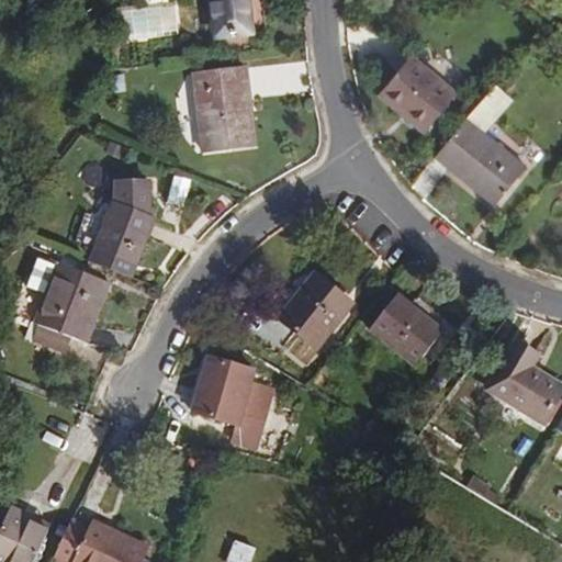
[(257,0),(209,0),(213,42),(216,42),(261,36),(257,0)]
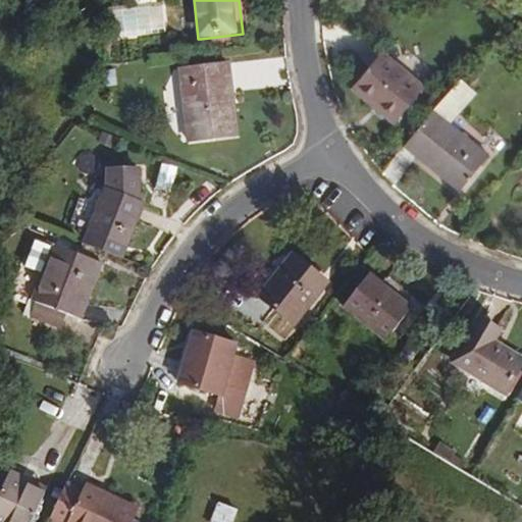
[(424,86),(381,51),(349,90),(393,125),(424,86)]
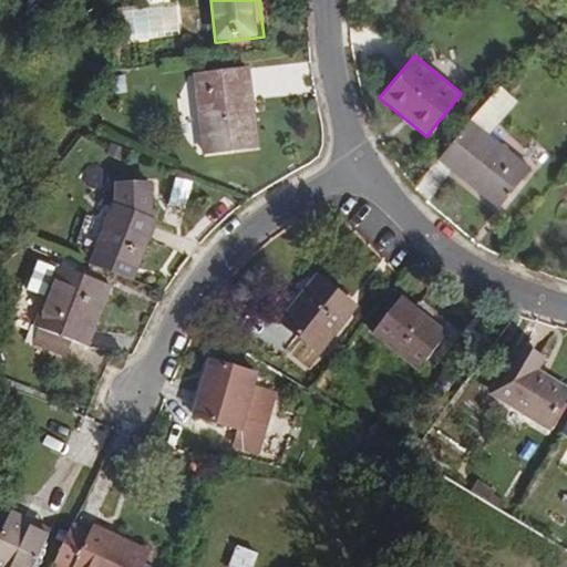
[(256,146),(249,68),(192,73),(199,152),(256,146)]
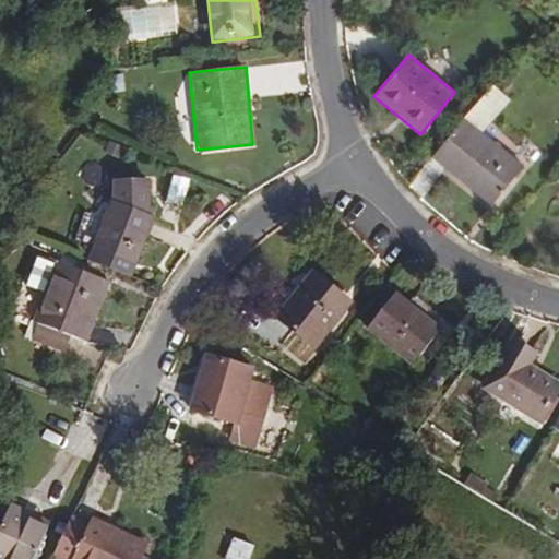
[(516,165),(482,135),(511,99),(495,83),(477,99),(429,155),(486,203),(516,165)]
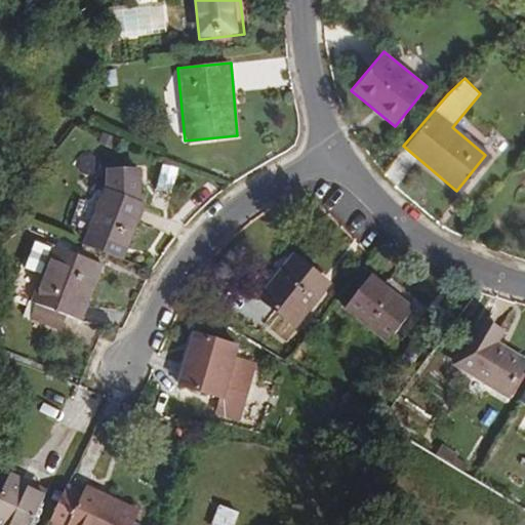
[(118,257),(138,206),(135,168),(103,172),(103,191),(80,242),(118,257)]
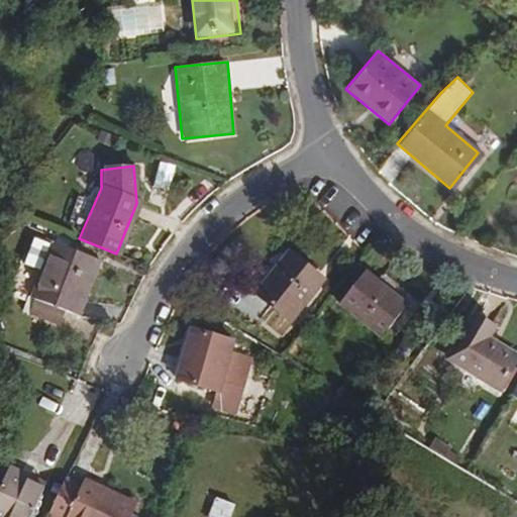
[(62,283),(74,253),(52,244),(39,274),(62,283)]
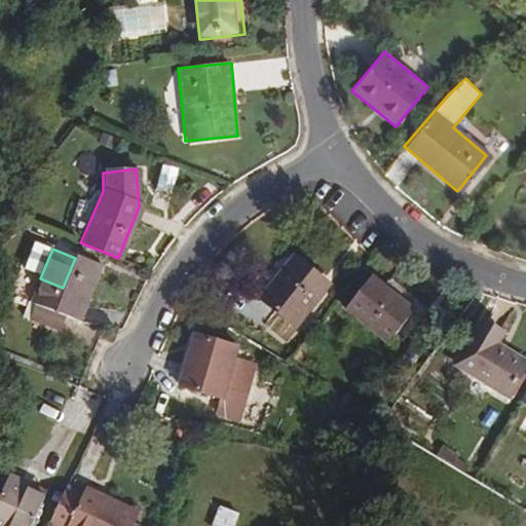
[(296,331),(329,282),(289,255),(256,304),(296,331)]
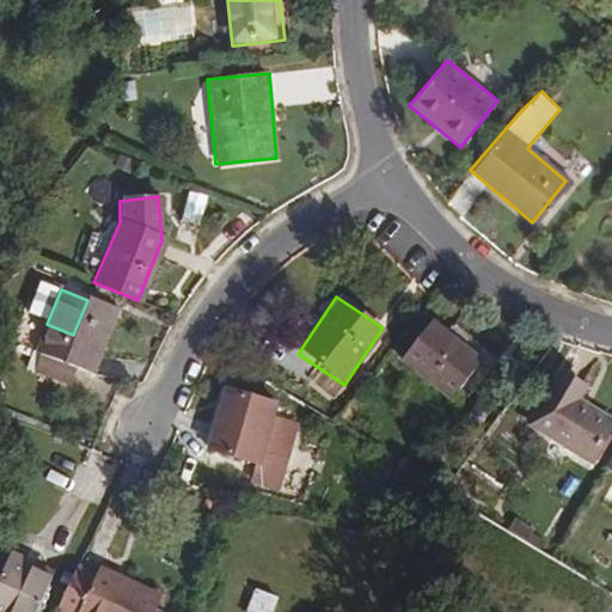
[(117,384),(142,323),(87,300),(73,335),(55,379),(93,396),(102,378),(117,384)]
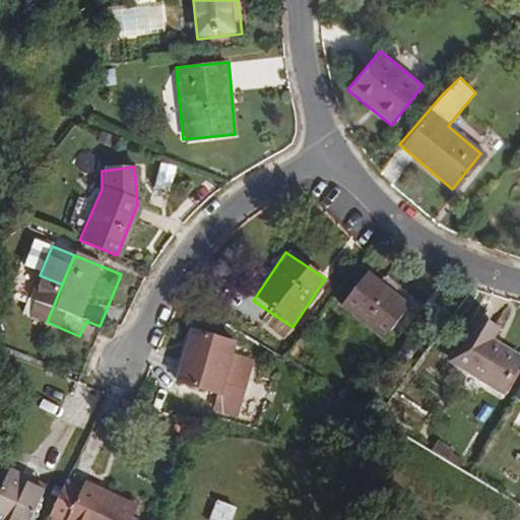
[(408,308),(367,273),(340,306),(381,339),(408,308)]
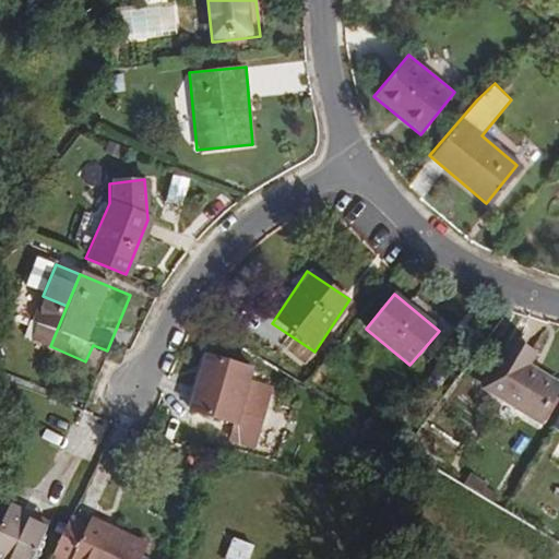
[(546,425),(558,400),(558,382),(533,368),(539,355),(516,343),(489,394),(546,425)]
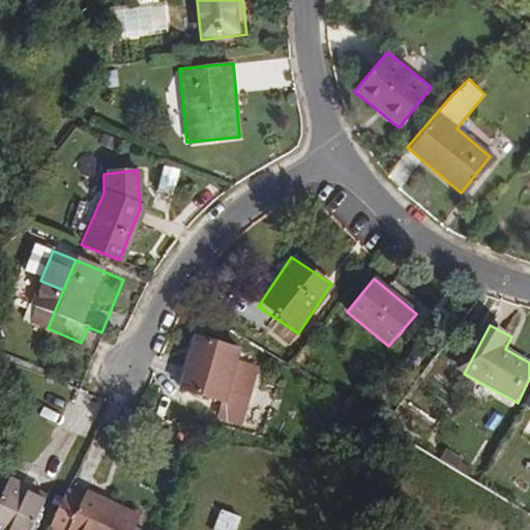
[(238,360),(238,352),(194,340),(179,392),(224,405),(238,360)]
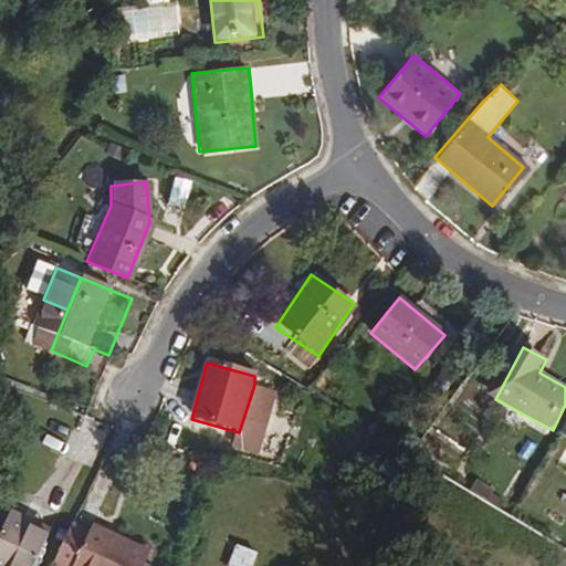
[(282,392),(254,385),(236,450),(263,458),(282,392)]
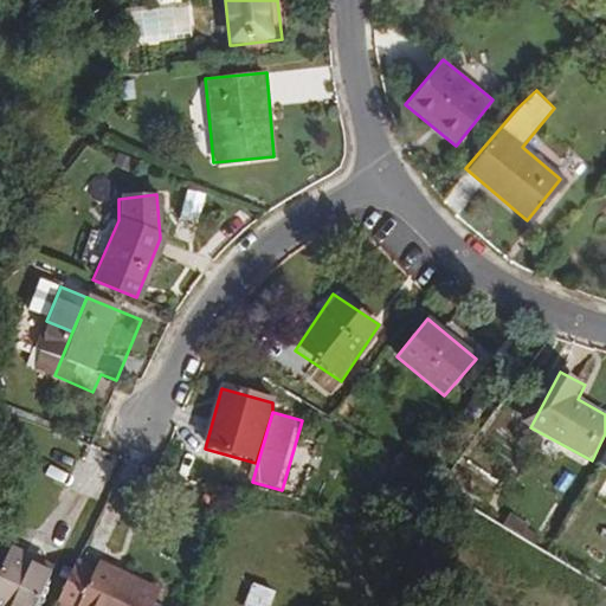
[(0,605),(33,605),(53,569),(14,549),(0,575),(0,605)]
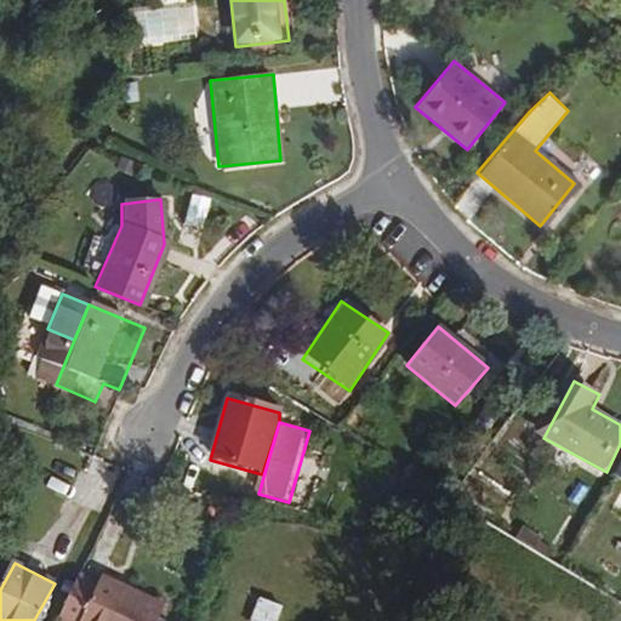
[(67,620),(152,620),(160,605),(100,574),(95,582),(81,575),(60,616),(67,620)]
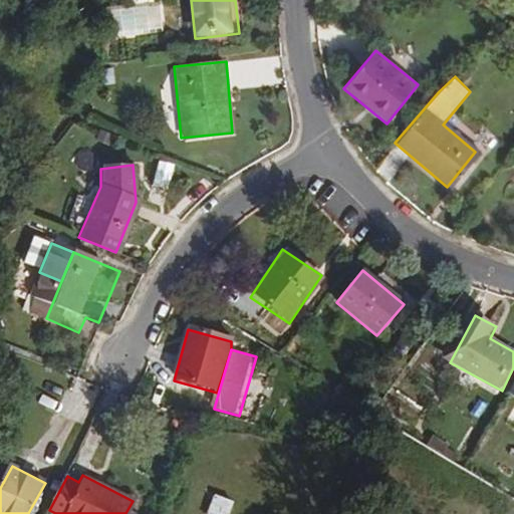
[(228,513),(232,501),(213,496),(208,513),(228,513)]
